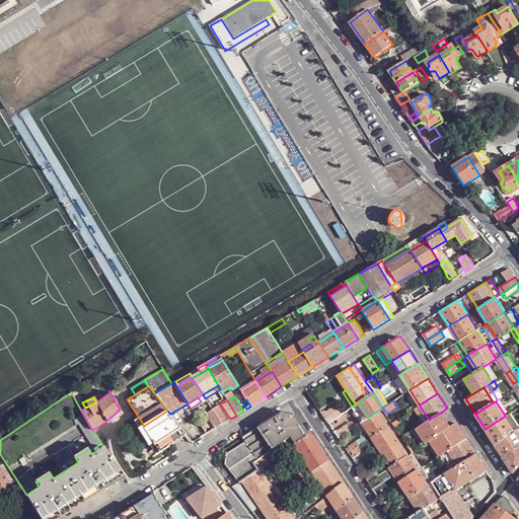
[(352,406),(362,422),(369,417),(359,402),(356,404),(352,406)]
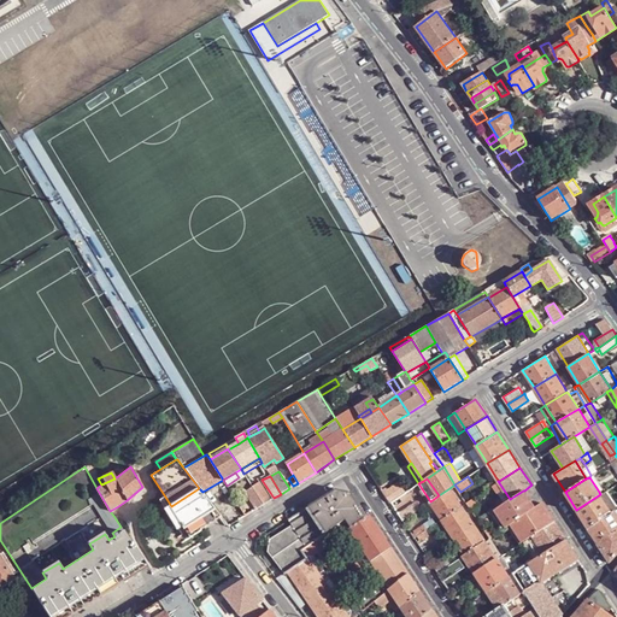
[(381,488),(391,501),(395,498),(403,494),(393,480),(381,488)]
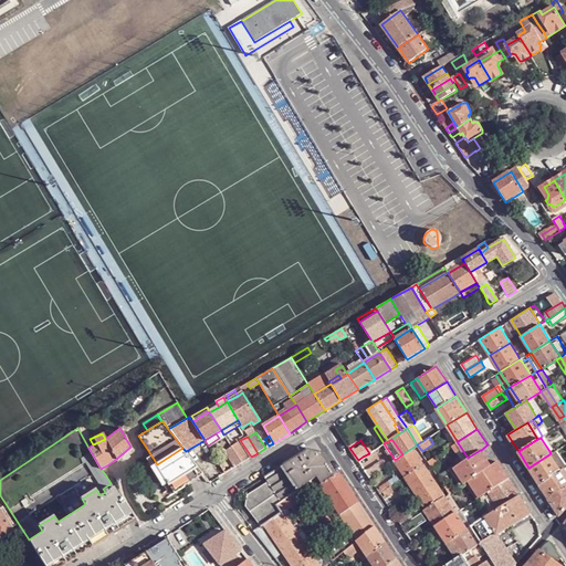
[(248,459),(238,442),(231,447),(241,463),(248,459)]
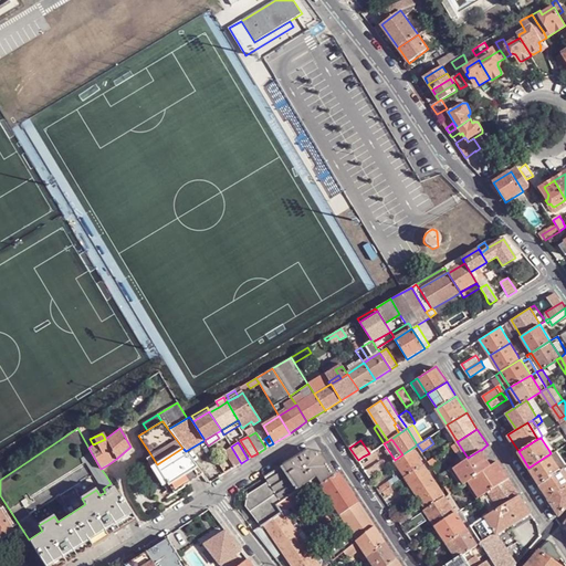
[(231,447),(226,450),(234,465),(236,467),(241,463),(231,447)]
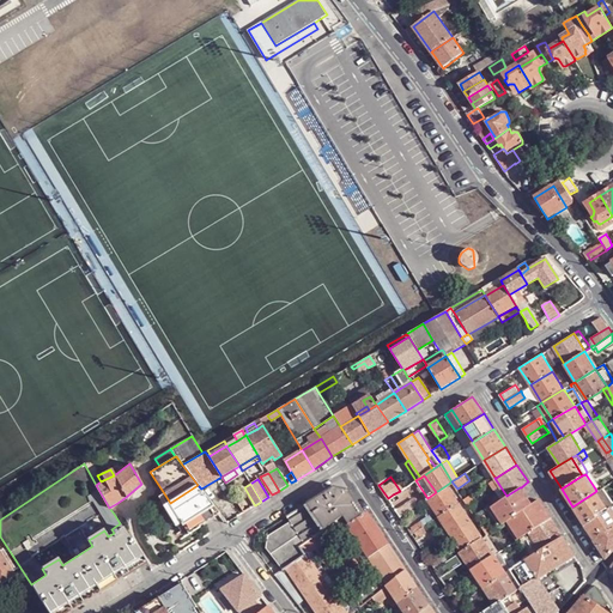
[(213,504),(201,489),(198,485),(170,503),(181,520),(182,523),(213,504)]
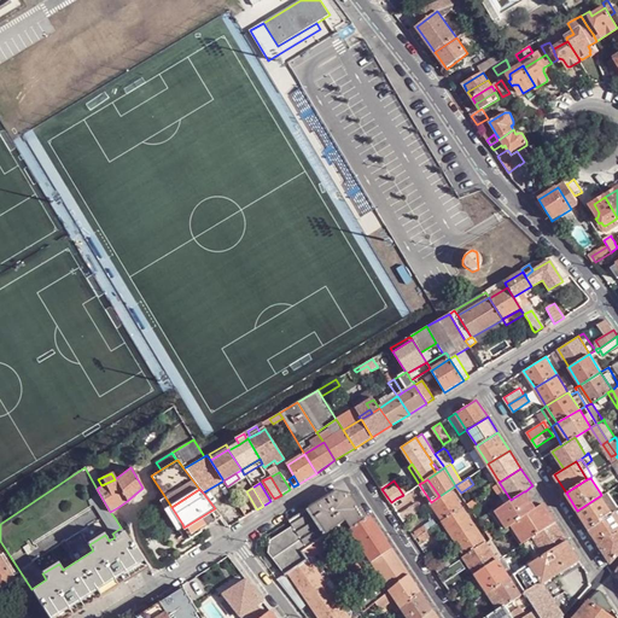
[(462,507),(450,489),(439,496),(431,502),(430,502),(442,520),(462,507)]
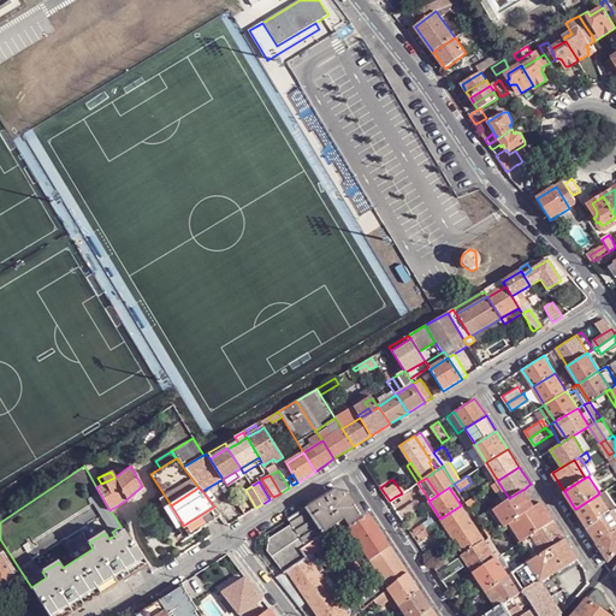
[(326,532),(345,520),(350,527),(367,516),(351,491),(337,489),(309,505),(326,532)]
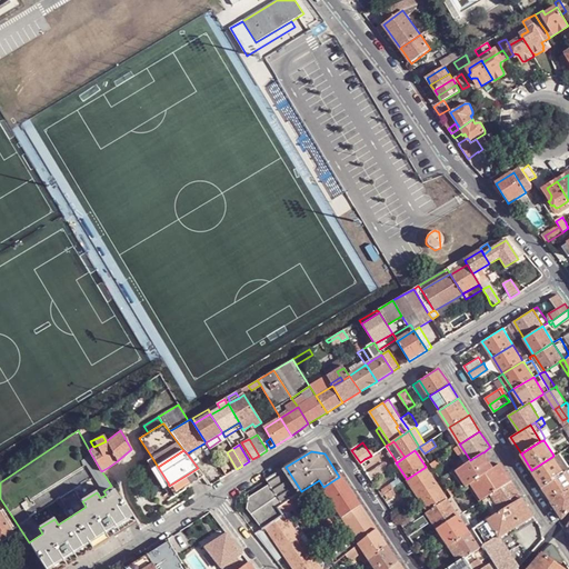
[(466,463),(453,471),(465,487),(469,485),(481,477),(492,469),(482,452),(470,460),(466,463)]
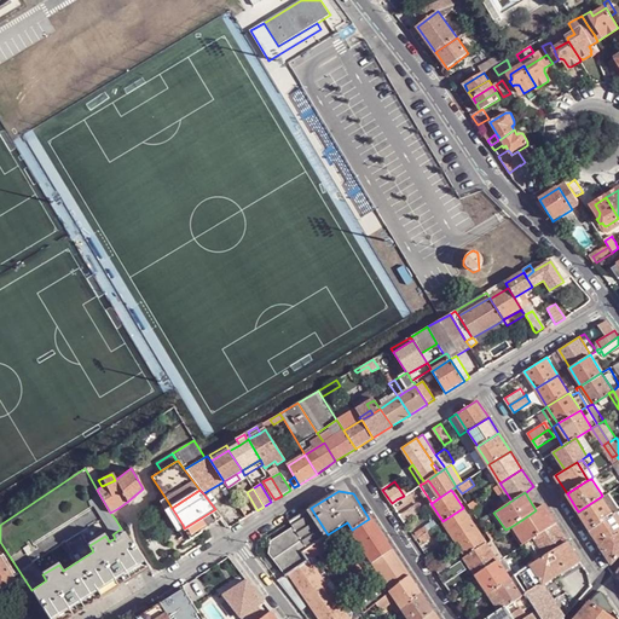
[(578,512),(590,530),(614,514),(612,512),(602,496),(578,512)]
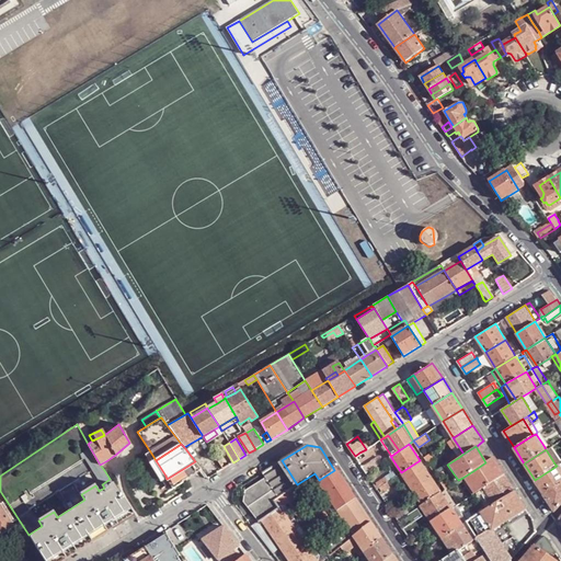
[(424,457),(435,472),(442,468),(431,453),(424,457)]
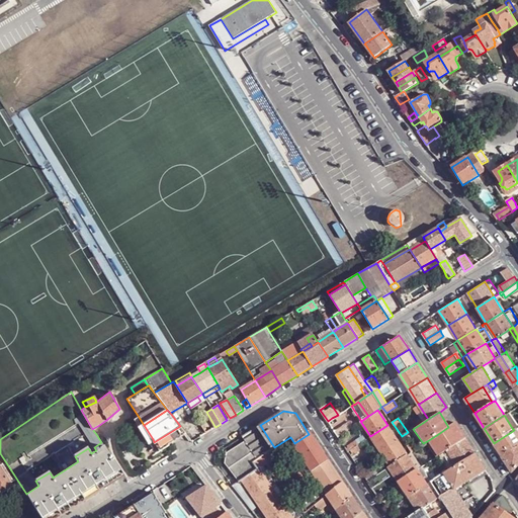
[(92,429),(96,434),(106,429),(106,420),(99,425),(92,429)]
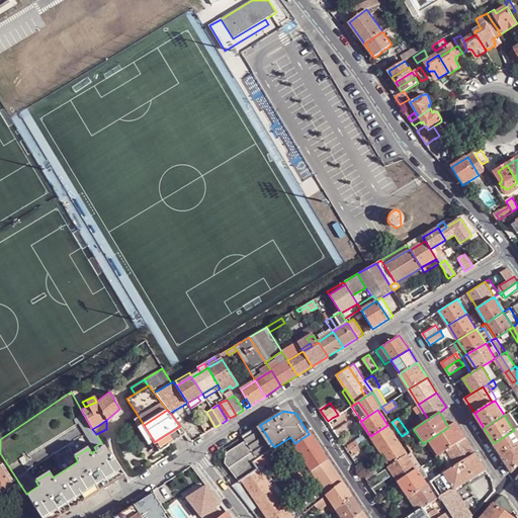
[(353,426),(350,420),(334,430),(338,436),(340,435),(342,434),(353,426)]
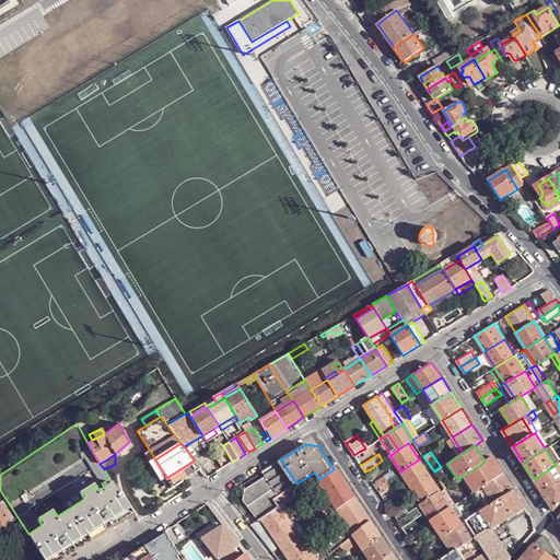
[(503,473),(492,456),(486,461),(485,462),(474,469),(482,482),(483,486),(503,473)]
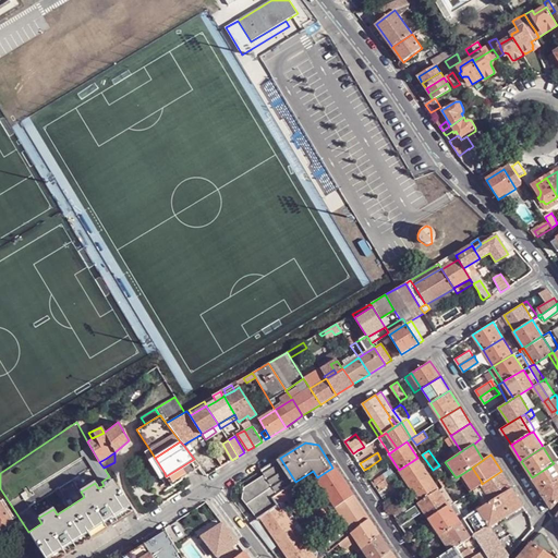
[(155,458),(149,461),(159,476),(165,473),(155,458)]
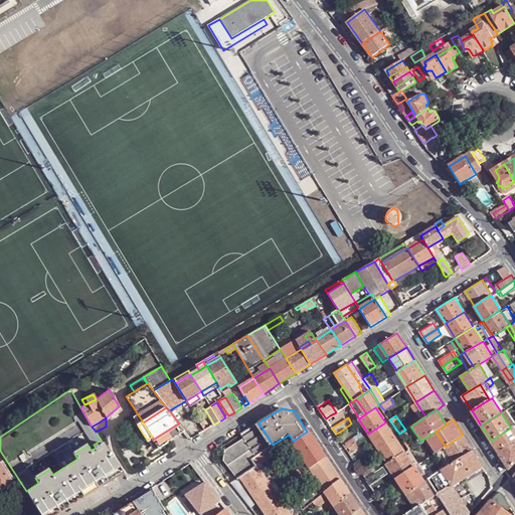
[(255,457),(273,445),(259,422),(241,434),(244,438),(255,457)]
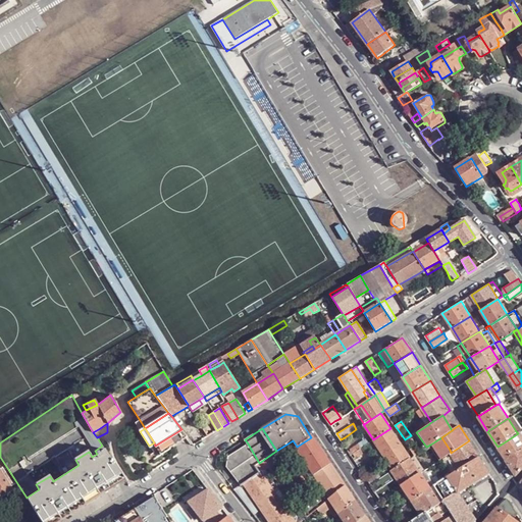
[(401,442),(390,428),(373,439),(383,455),(401,442)]
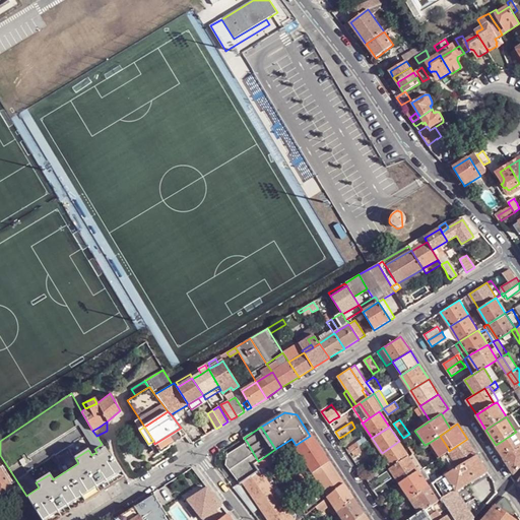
[(154,444),(160,453),(170,447),(170,446),(172,445),(186,435),(181,428),(154,444)]
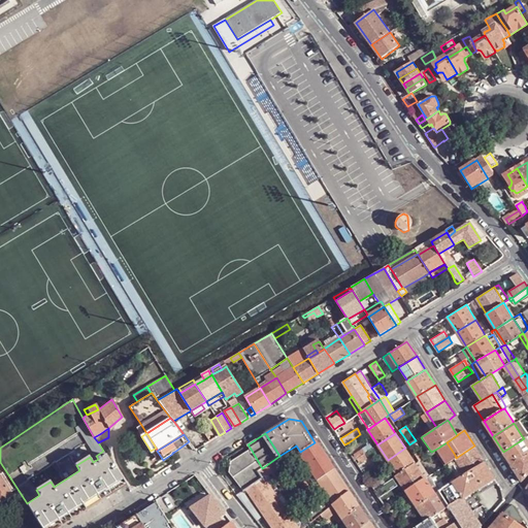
[(503,452),(512,464),(527,453),(527,438),(526,436),(524,438),(503,452)]
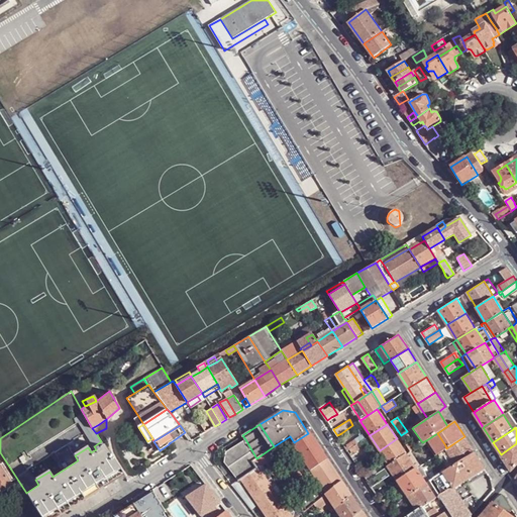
[(319,445),(311,431),(308,433),(294,442),(294,443),(311,470),(328,458),(319,445)]
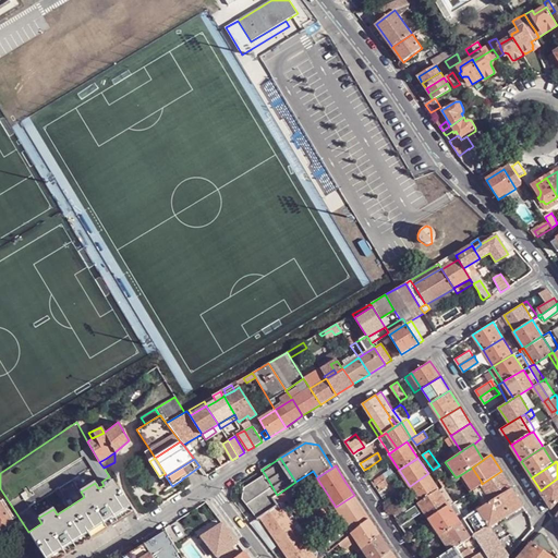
[(472,468),(460,475),(470,492),(473,489),(477,486),(475,484),(481,481),(472,468)]
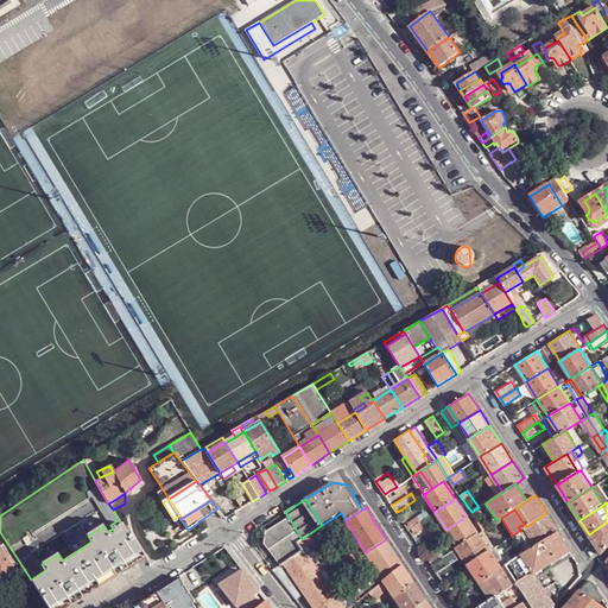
[(298,542),(303,550),(304,550),(309,546),(340,525),(346,521),(346,520),(341,513),(322,525),(302,539),(298,542)]
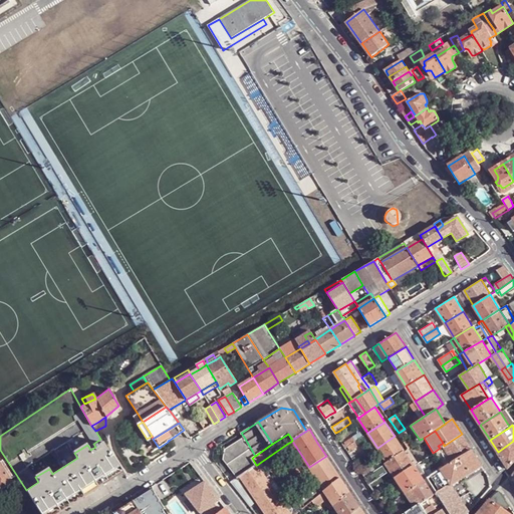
[(472,449),(462,434),(444,446),(454,461),(472,449)]
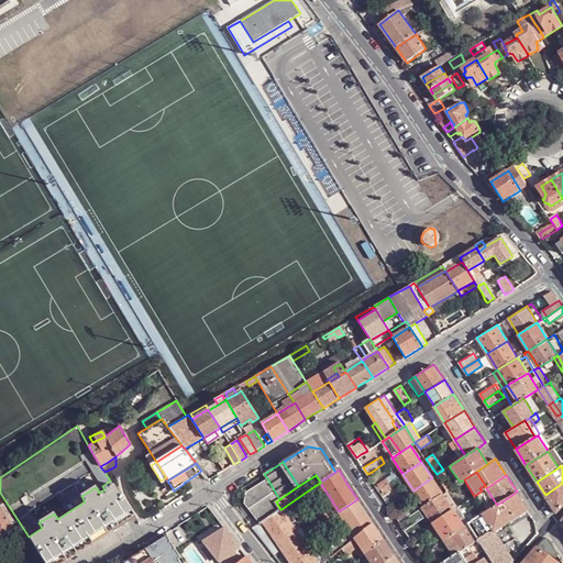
[(174,490),(167,481),(166,477),(161,481),(165,487),(169,493),(174,490)]
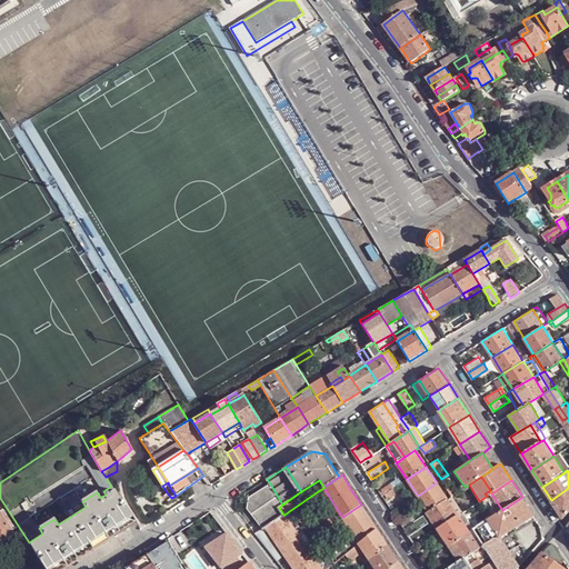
[(382,491),(385,493),(392,488),(393,488),(390,482),(381,489),(382,491)]
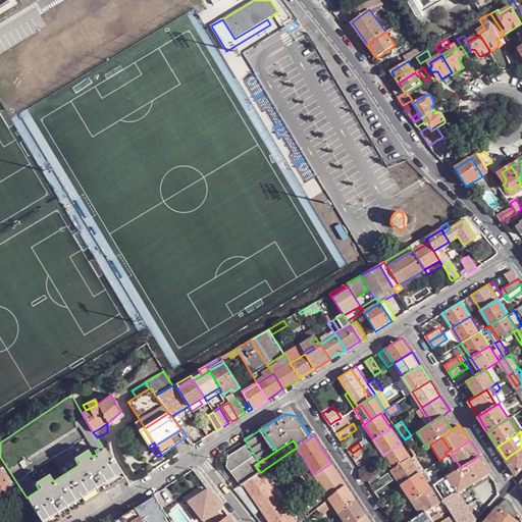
[(410,458),(401,442),(383,455),(393,470),(410,458)]
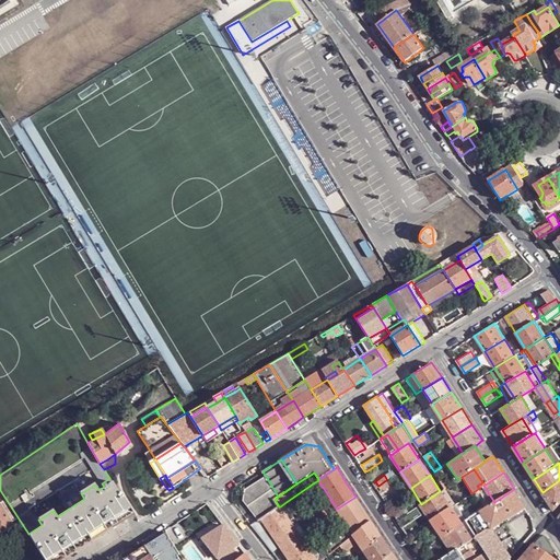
[(278,497),(266,476),(245,489),(244,500),(258,521),(259,520),(261,518),(279,506),(275,499),(278,497)]
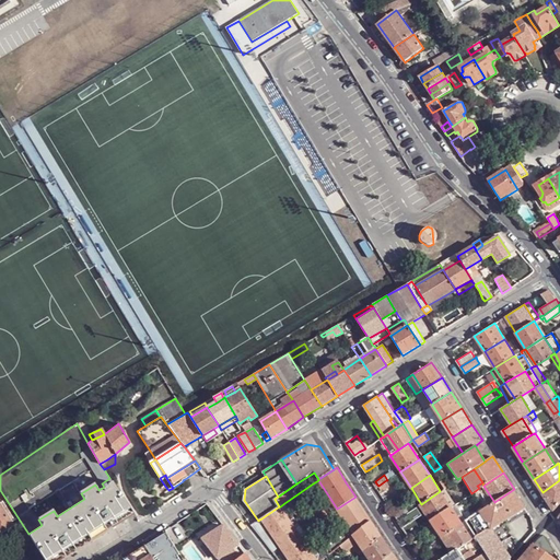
[(44,559),(60,559),(85,545),(125,520),(133,514),(117,490),(114,483),(109,478),(102,483),(104,487),(98,490),(95,485),(81,493),(84,499),(57,516),(54,511),(38,520),(42,525),(28,534),(44,559)]
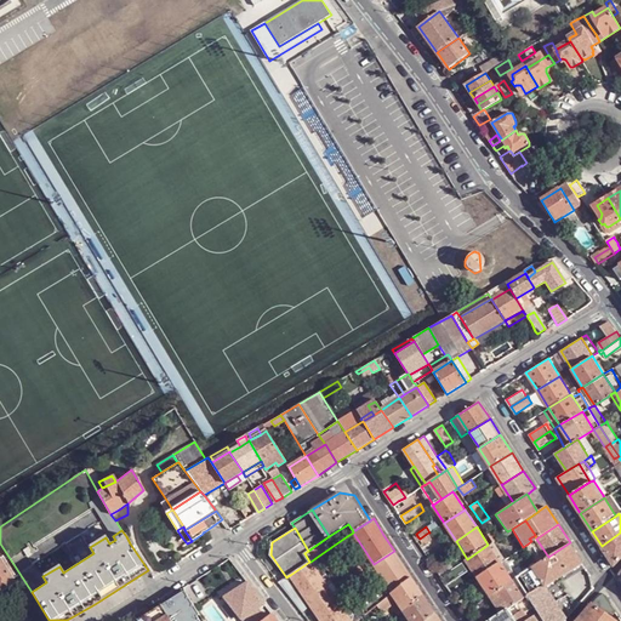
[(488,534),(493,541),(497,539),(493,530),(488,534)]
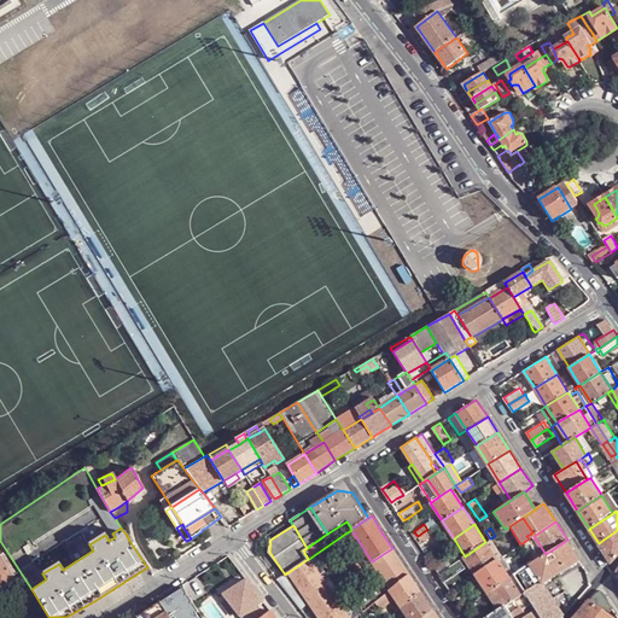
[(378,581),(382,576),(372,561),(351,530),(345,534),(378,581)]
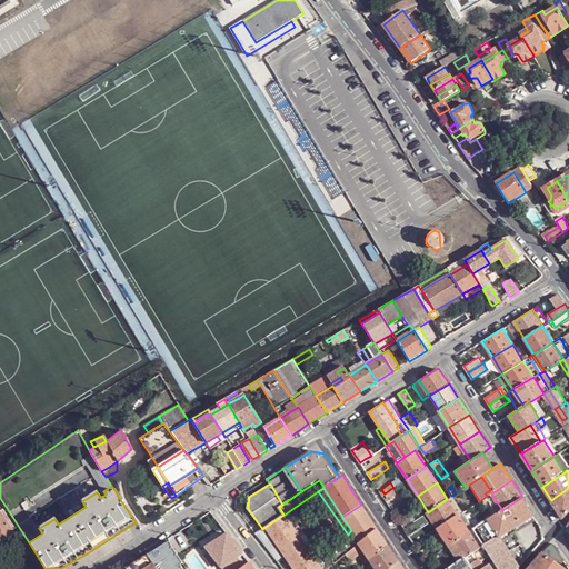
[(568,509),(568,488),(551,500),(562,518),(568,509)]
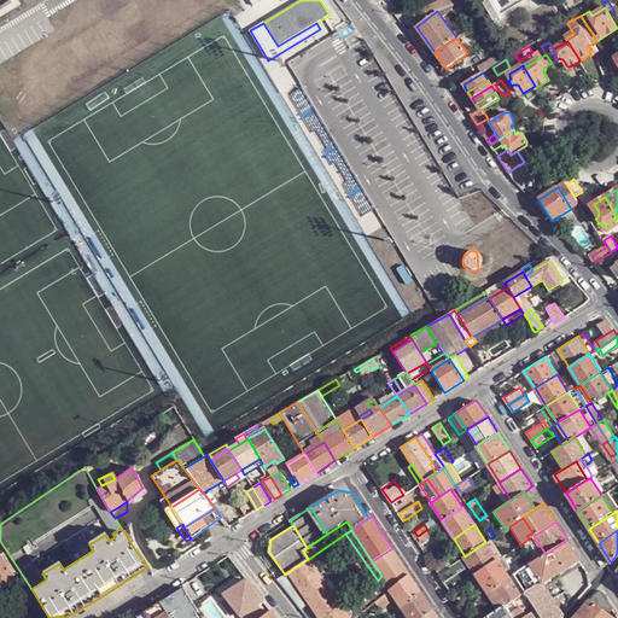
[(495,536),(490,538),(502,557),(511,552),(513,549),(512,547),(506,551),(500,542),(496,535),(495,536)]
